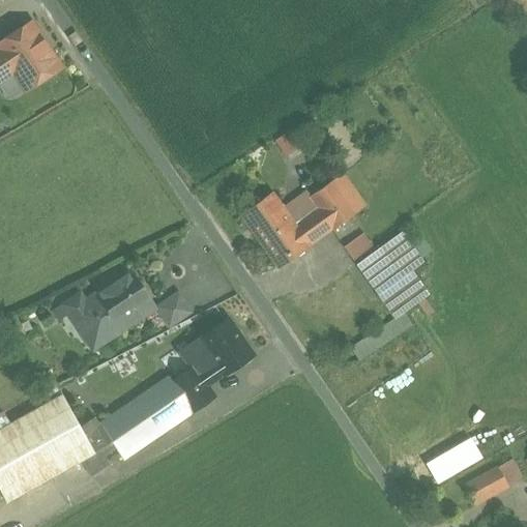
[(63,65),(34,21),(0,44),(3,48),(0,50),(0,79),(17,68),(29,87),(63,65)]
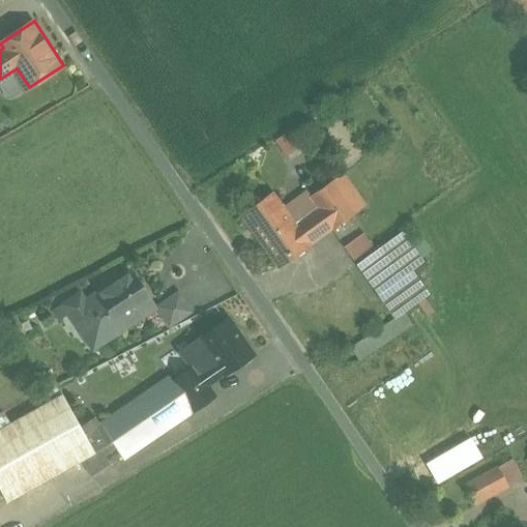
[(284,152),(296,147),(289,132),(276,137),(284,152)]
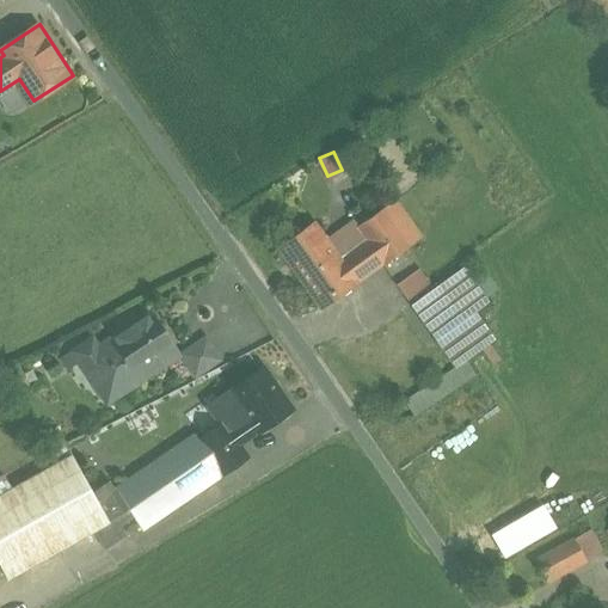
[(427,234),(401,197),(391,204),(417,241),(427,234)]
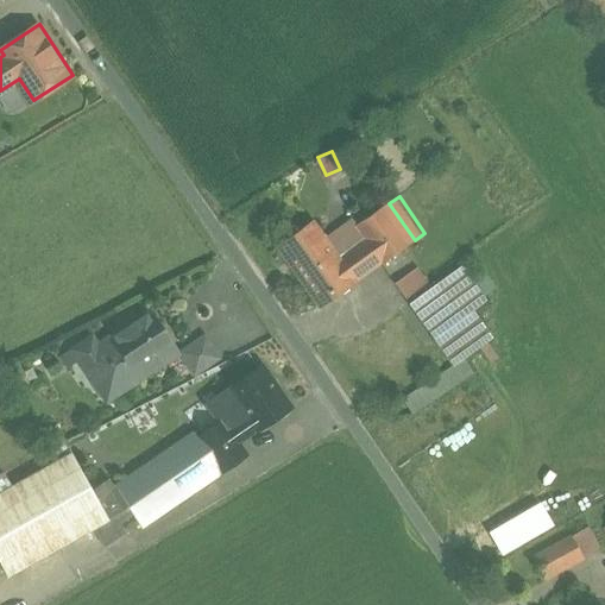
[(389,203),(359,224),(369,235),(344,253),(361,278),(386,262),(415,241),(415,240),(389,203)]
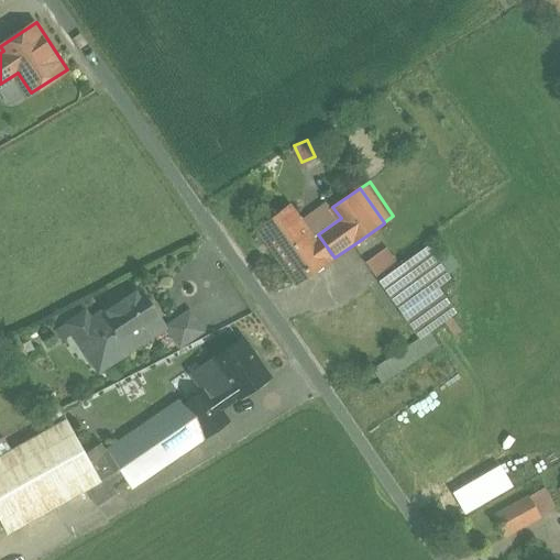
[(318,234),(294,201),(260,226),(300,283),(335,259),(335,257),(318,234)]
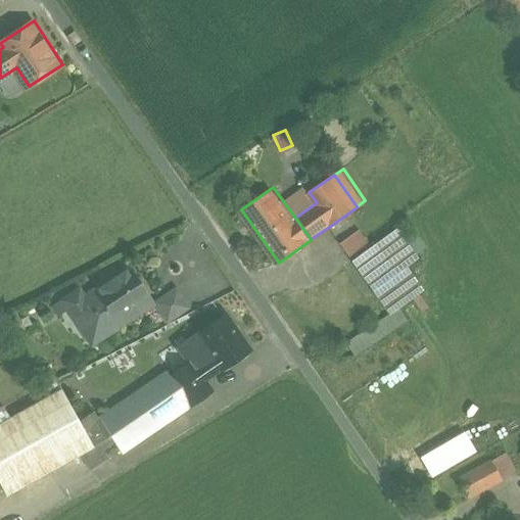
[(373,246),(361,229),(343,241),(377,289),(403,271),(381,240),(373,246)]
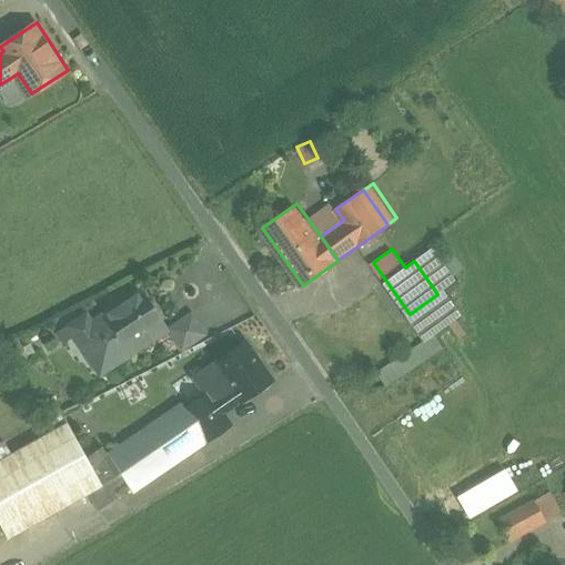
[(141,290),(106,314),(91,323),(87,315),(71,326),(77,333),(88,351),(96,352),(106,367),(131,351),(128,345),(162,322),(141,290)]
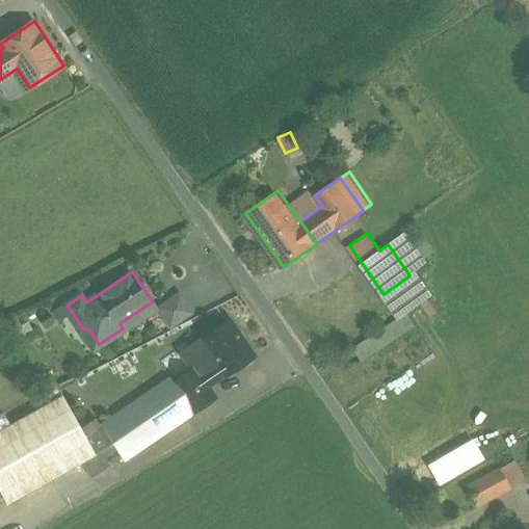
[(179,292),(157,307),(170,326),(192,312),(179,292)]
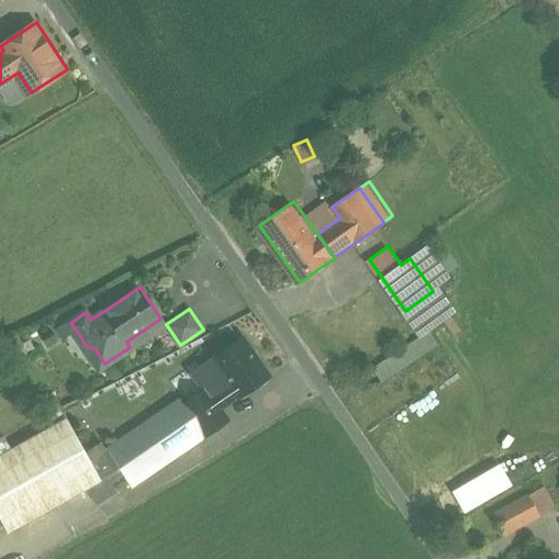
[(70,323),(58,331),(63,338),(76,330),(70,323)]
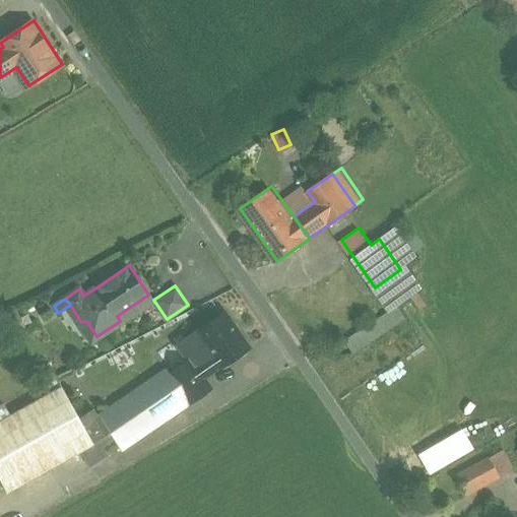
[(248,346),(223,311),(185,338),(196,353),(205,347),(210,353),(195,364),(203,376),(218,366),(219,367),(248,346)]
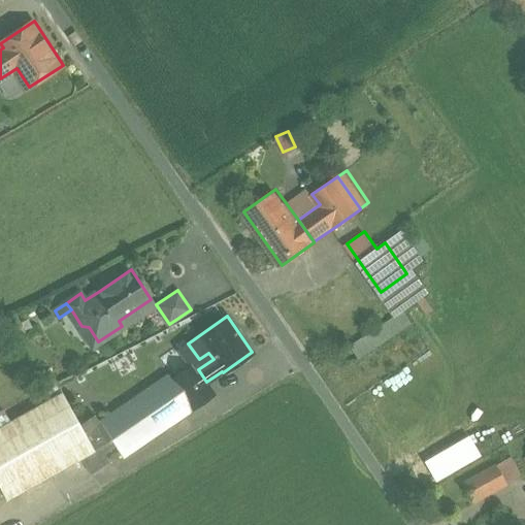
[(198,369),(193,362),(170,378),(191,407),(214,393),(206,382),(198,369)]
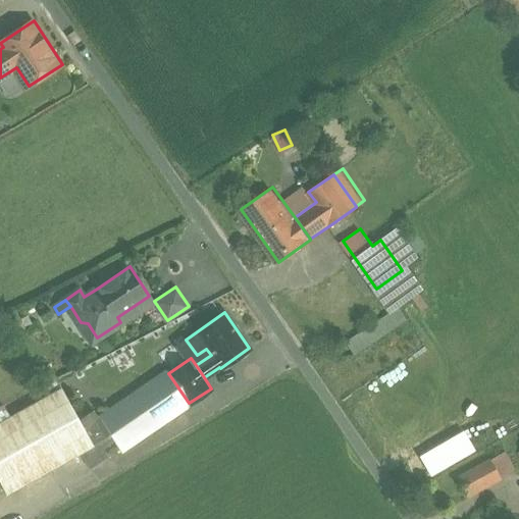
[(61,386),(10,415),(0,420),(0,481),(4,489),(5,489),(5,490),(79,450),(89,466),(118,447),(119,450),(189,403),(168,373),(166,369),(83,426),(61,386)]
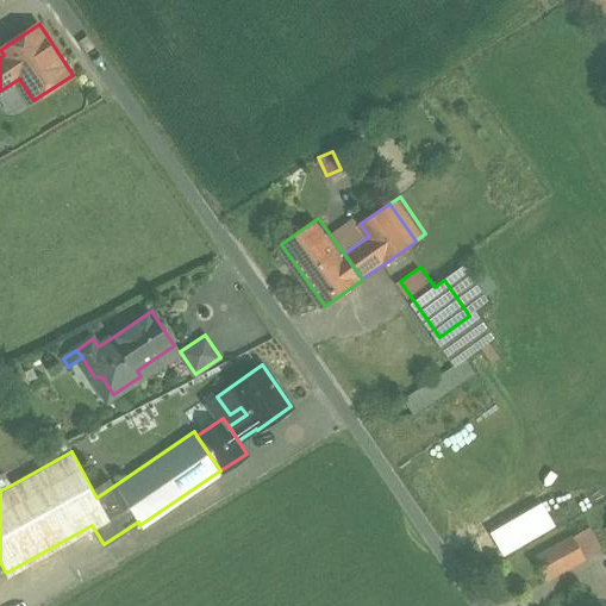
[(558,524),(518,548),(533,574),(574,551),(558,524)]
